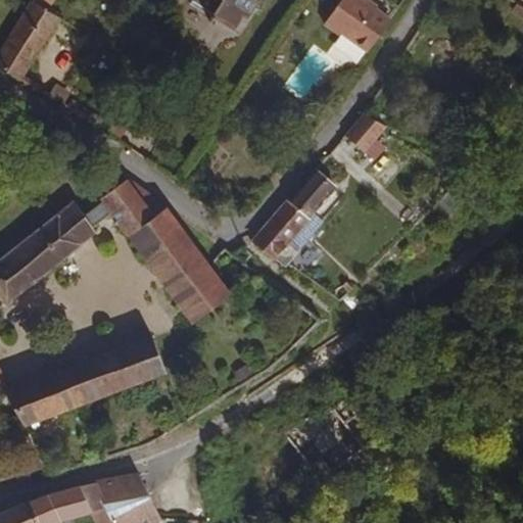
[(0,72),(21,84),(59,22),(45,13),(40,10),(41,6),(44,4),(44,1),(42,0),(31,0),(27,5),(0,51),(0,72)]
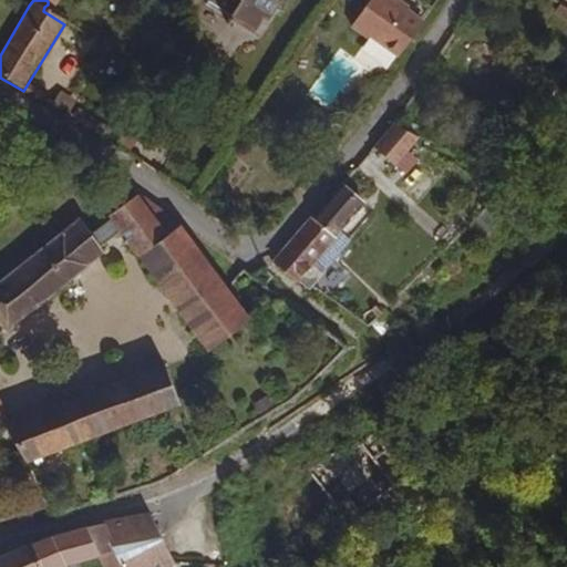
[(49,14),(57,0),(45,0),(48,1),(48,4),(44,7),(43,11),(49,14)]
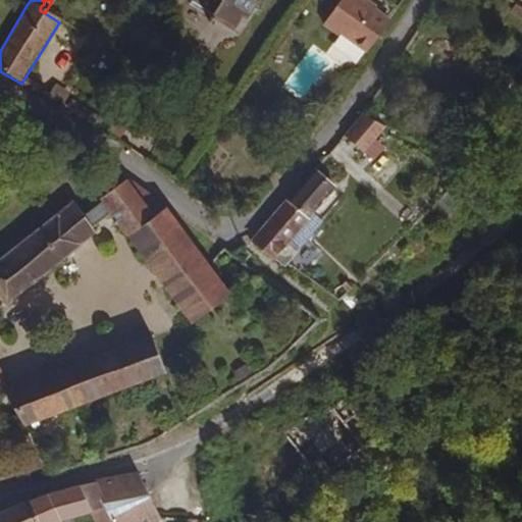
[(240,38),(260,0),(170,0),(240,38)]
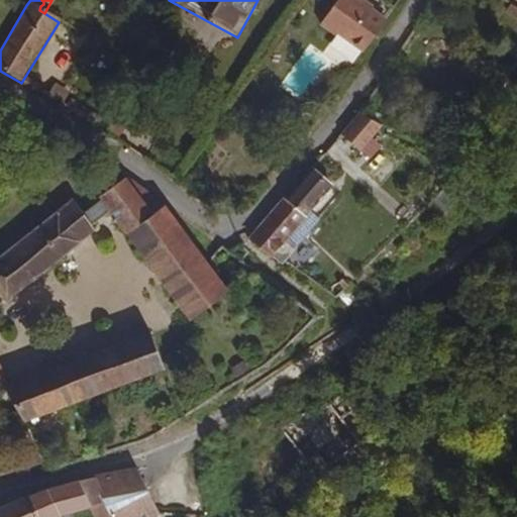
[(366,56),(388,22),(352,0),(341,0),(323,28),(366,56)]
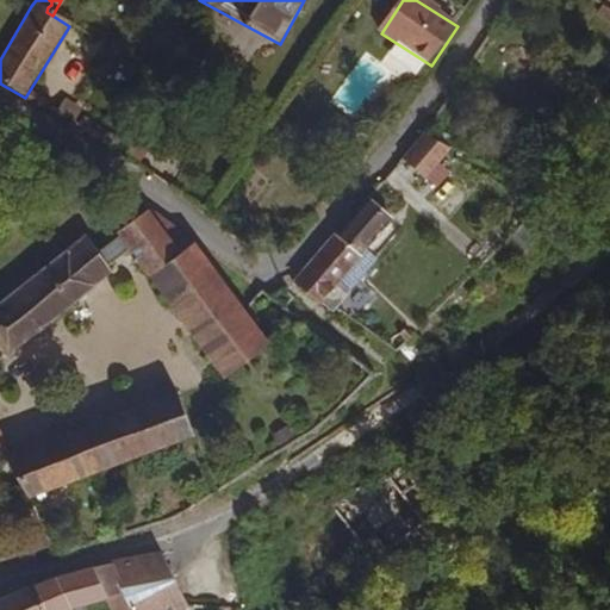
[(423,163),(439,145),(422,136),(406,154),(423,163)]
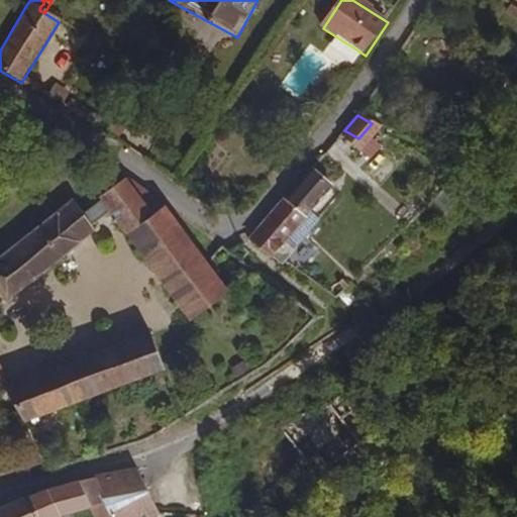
[(285,240),(330,187),(311,170),(252,239),(267,255),(279,265),(293,249),(285,240)]
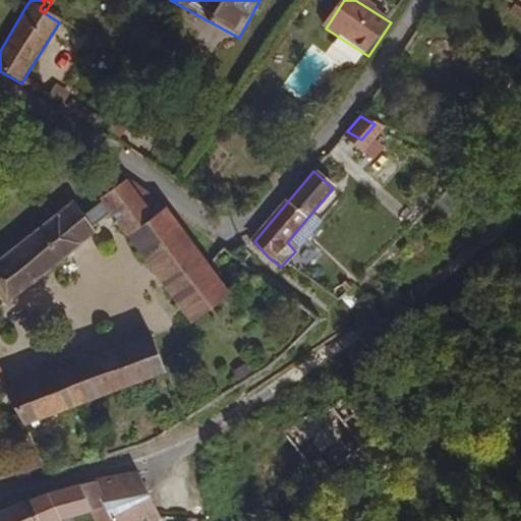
[(229,294),(164,205),(125,178),(100,198),(111,215),(192,321),(229,294)]
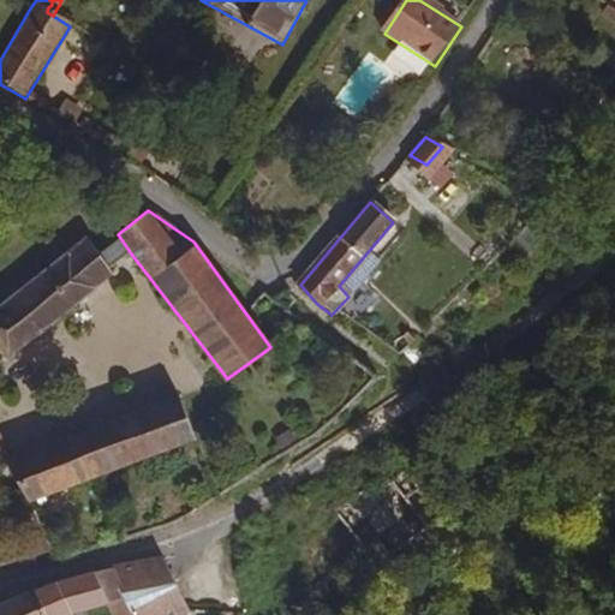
[(0,356),(131,254),(118,234),(94,252),(82,238),(0,302),(0,356)]
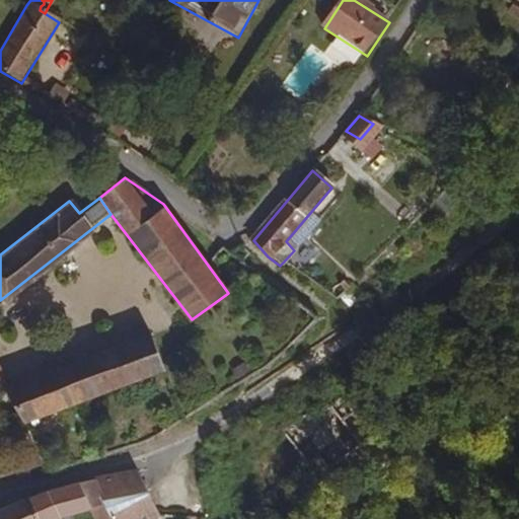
[(22,425),(160,371),(155,354),(190,341),(181,321),(9,387),(2,392),(22,425)]
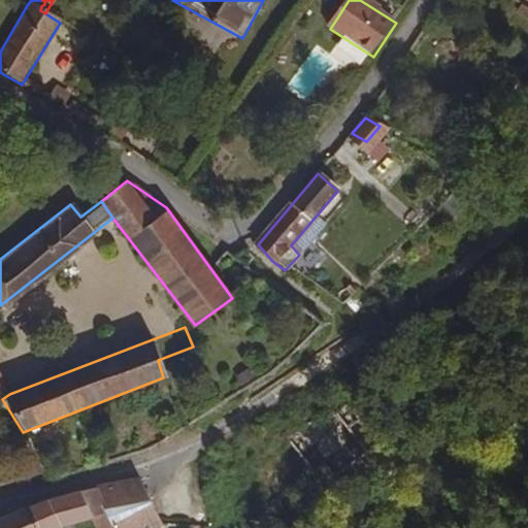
[(345,461),(325,435),(323,430),(337,423),(329,410),(291,435),(315,471),(322,467),(333,482),(364,457),(358,450),(345,461)]
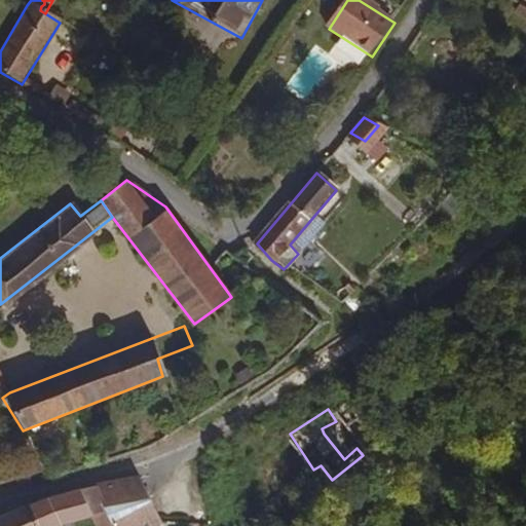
[(156,525),(161,523),(138,479),(92,488),(107,525),(156,525)]
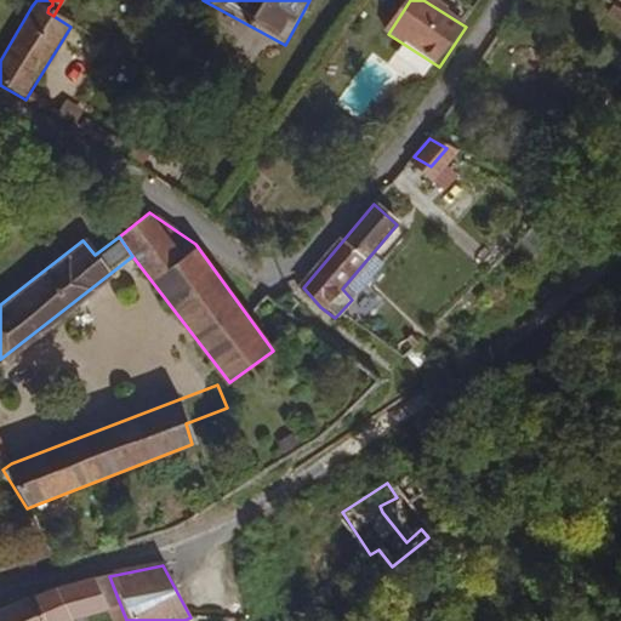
[(0,620),(73,620),(87,619),(107,614),(113,620),(126,620),(109,576),(83,582),(50,592),(0,611),(0,620)]
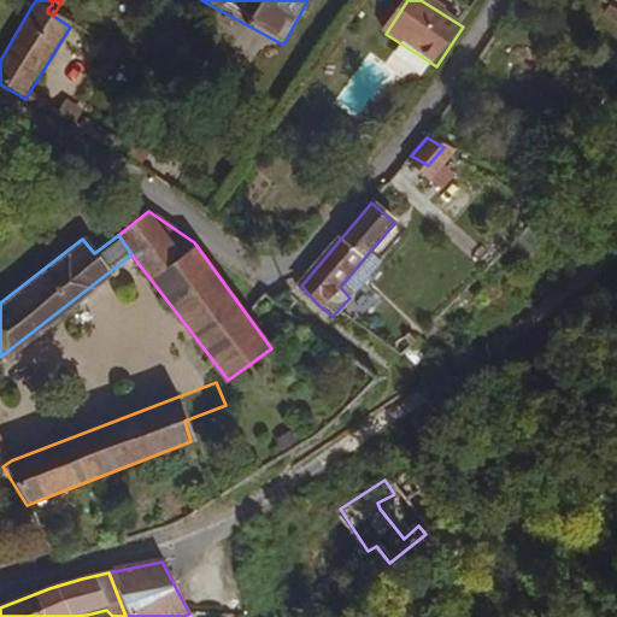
All buildings are outlined.
